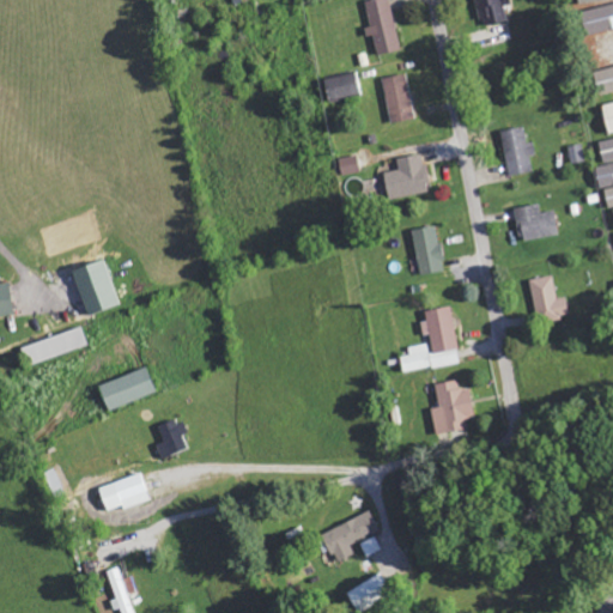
[(370,0),(366,1),(372,28),(371,29),(377,56),(402,50),(390,0),(370,0)]
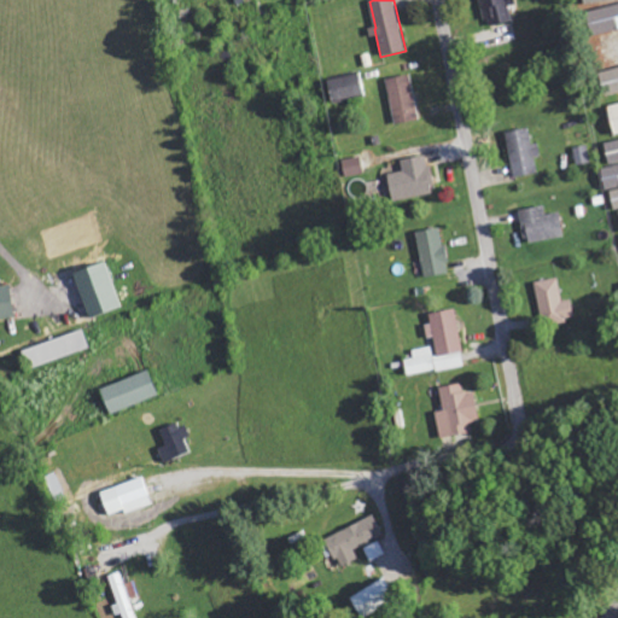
[(479,0),(487,28),(512,22),(509,7),(513,6),(511,0),(479,0)]
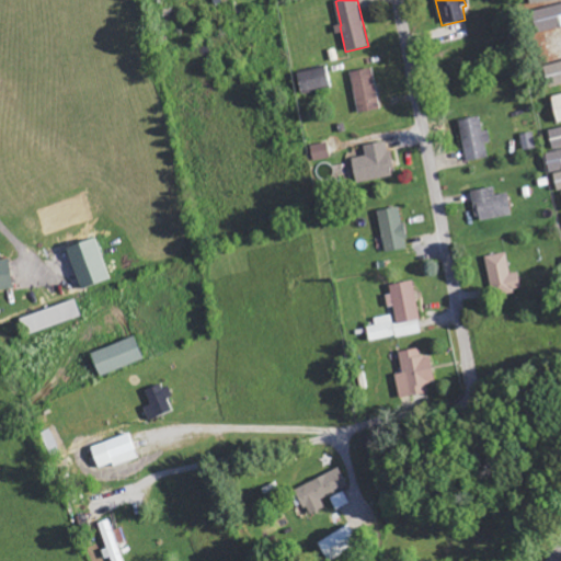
[(560,10),(560,0),(535,0),(537,13),(560,10)]
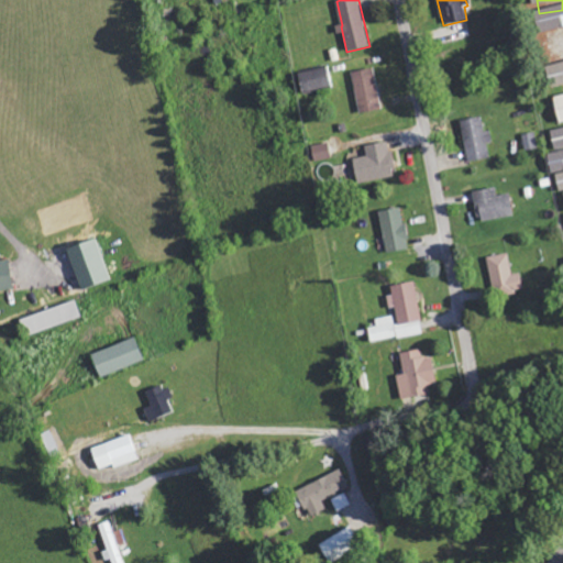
[(562,58),(562,34),(538,41),(544,64),(562,58)]
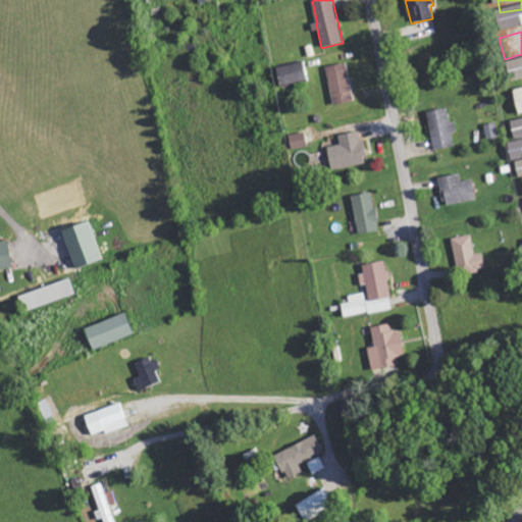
[(521,79),(521,57),(507,61),(512,82),(521,79)]
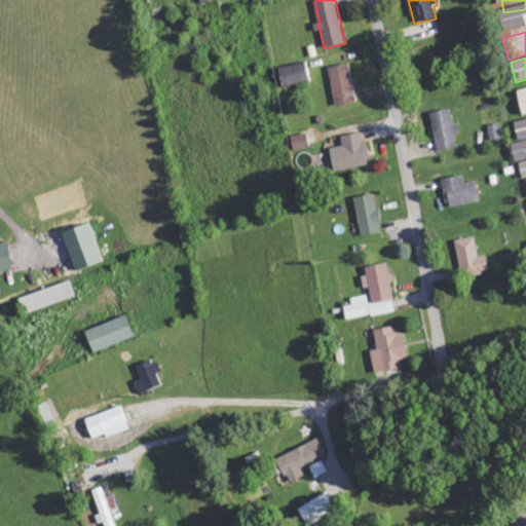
[(279,69),(284,88),(311,81),(307,63),(279,69)]
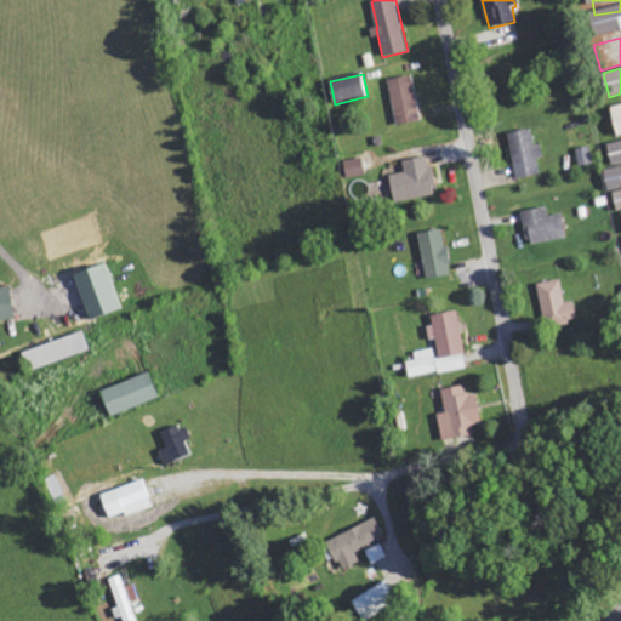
[(397,125),(421,120),(412,75),(388,80),(397,125)]
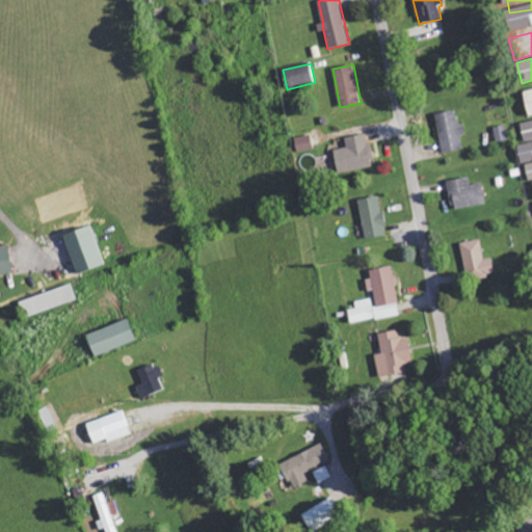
[(435,114),(443,153),(463,149),(460,136),(466,135),(463,124),(458,125),(455,110),(435,114)]
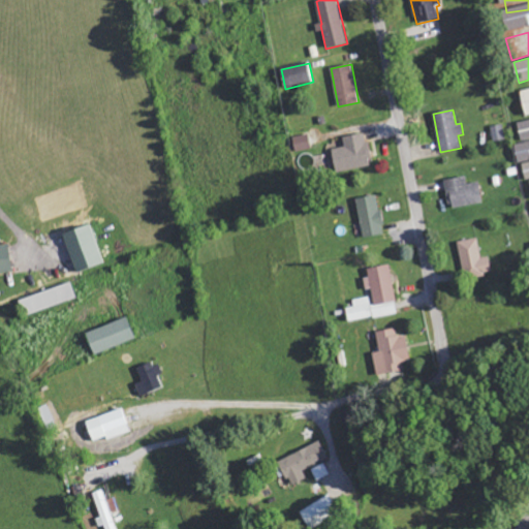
[(528,120),(514,124),(518,143),(528,139),(528,120)]
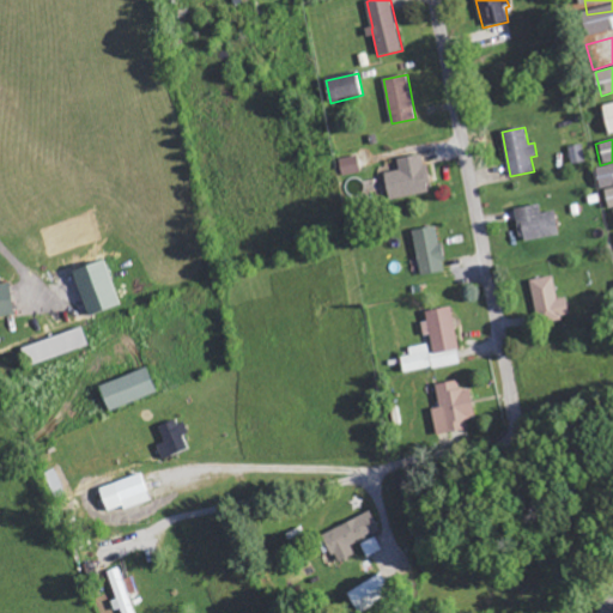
[(572,164),(586,162),(583,145),(569,147),(572,164)]
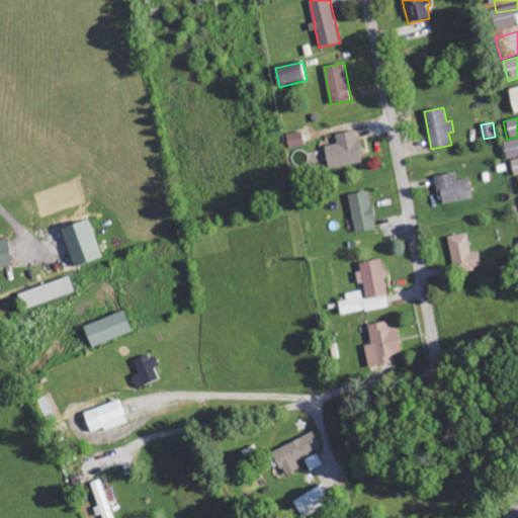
[(325,146),(328,169),(363,164),(359,131),(337,134),(338,144),(325,146)]
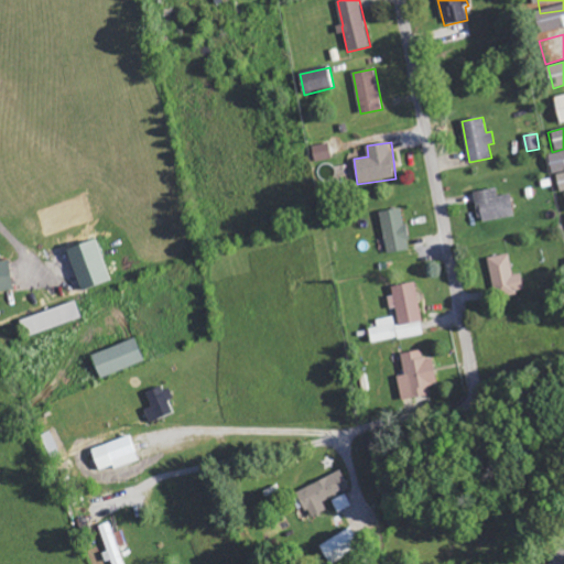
[(333,159),(328,143),(312,147),(316,162),(333,159)]
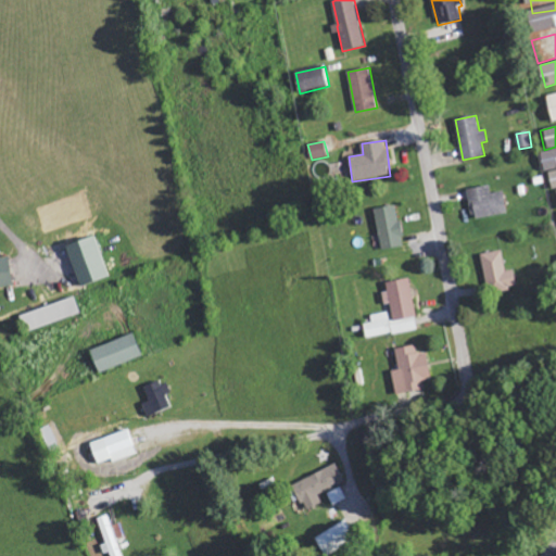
[(555,167),(555,147),(543,149),(545,169),(555,167)]
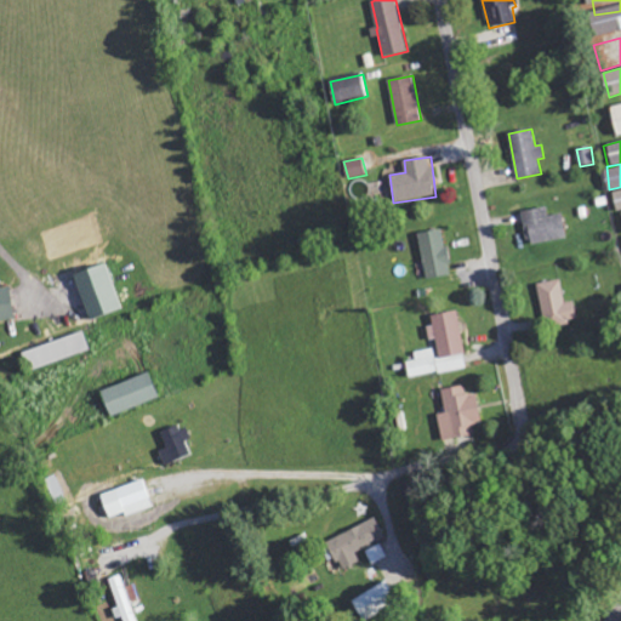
[(523,212),(530,245),(568,238),(562,214),(550,216),(547,206),(523,212)]
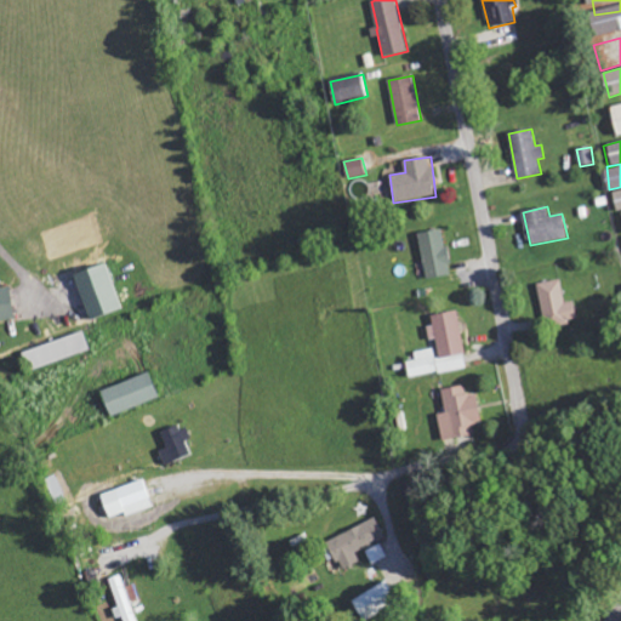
[(426,279),(450,277),(444,229),(420,233),(426,279)]
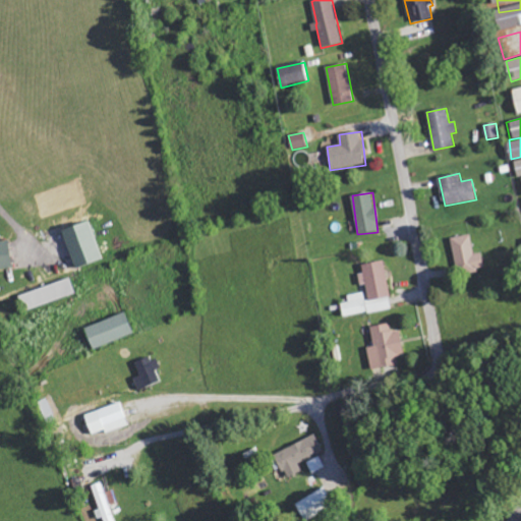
[(102,262),(92,222),(64,229),(75,269),(102,262)]
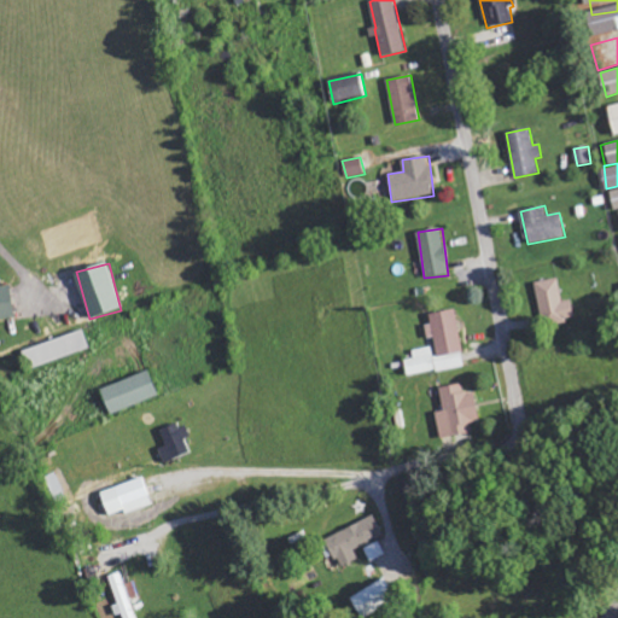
[(572,301),(561,302),(559,279),(536,281),(542,325),(575,321),(572,301)]
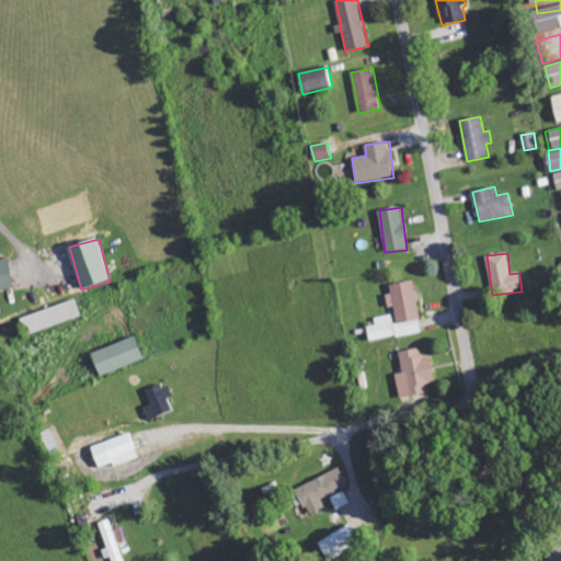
[(0,290),(14,289),(11,260),(0,260),(0,290)]
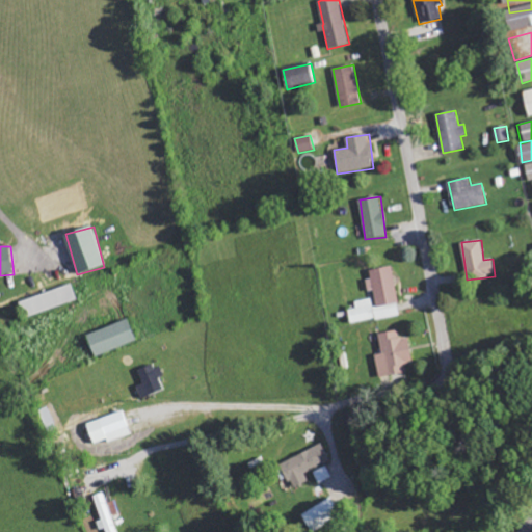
[(351,323),(400,316),(393,267),(367,271),(371,291),(373,291),(374,298),(356,301),(357,311),(349,312),(351,323)]
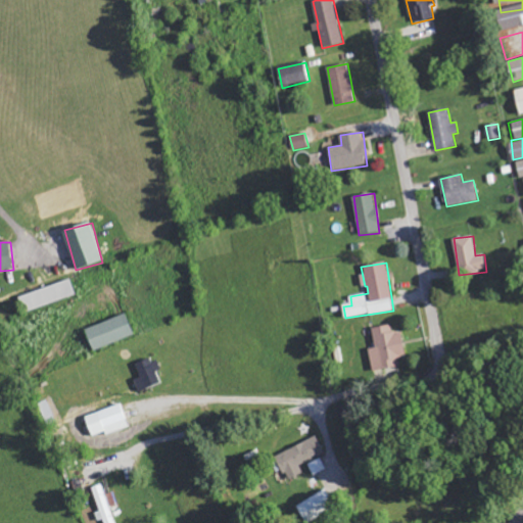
[(77,296),(72,280),(19,296),(26,313),(77,296)]
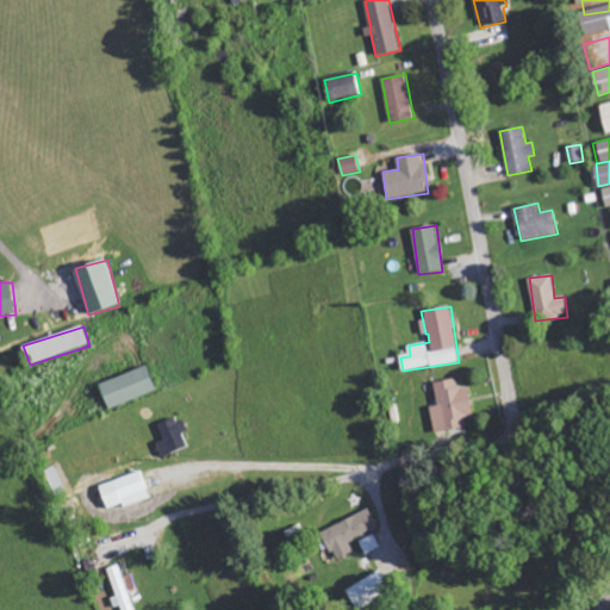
[(156,391),(147,366),(100,385),(110,410),(156,391)]
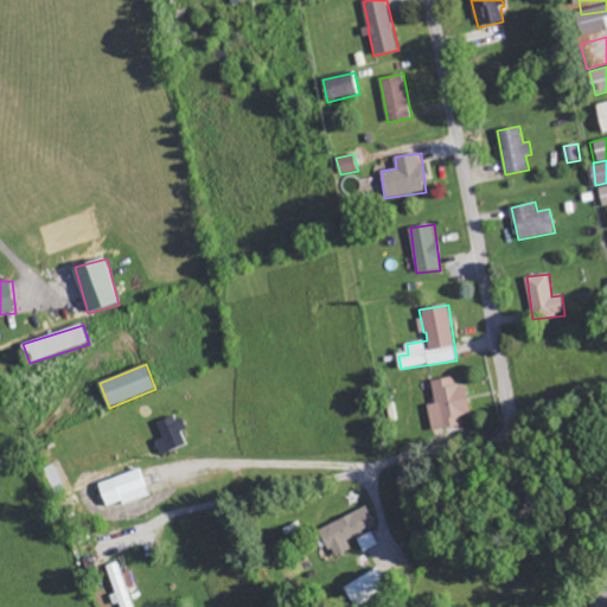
[(464,426),(462,415),(471,414),(466,384),(455,385),(455,377),(433,381),(435,404),(428,404),(432,430),(464,426)]
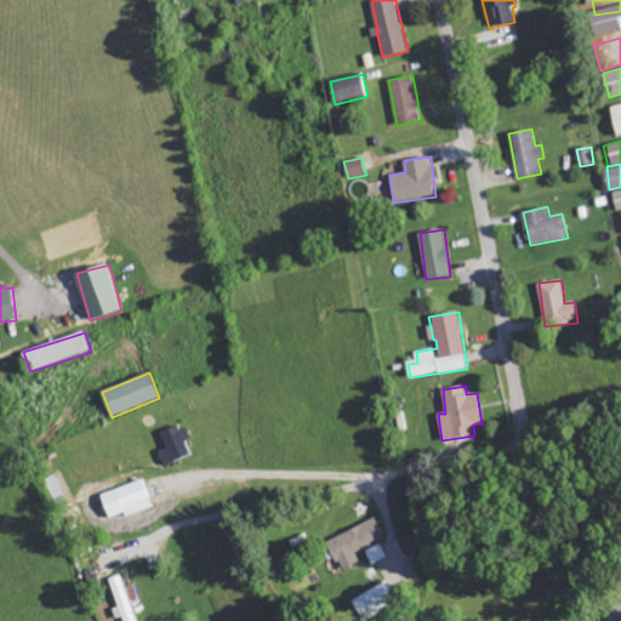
[(192,455),(186,442),(189,440),(183,423),(161,432),(167,449),(160,453),(166,466),(192,455)]
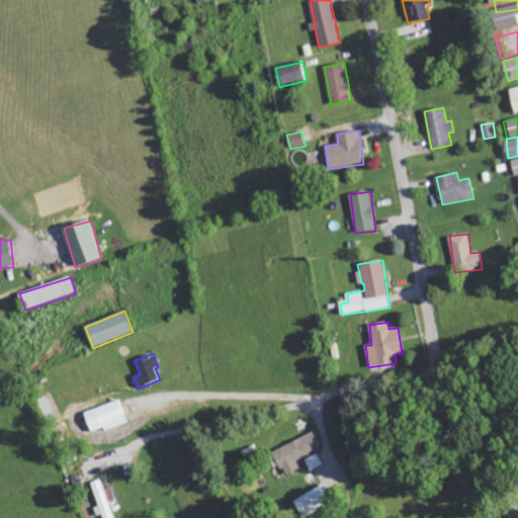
[(91,434),(126,422),(119,401),(84,413),(91,434)]
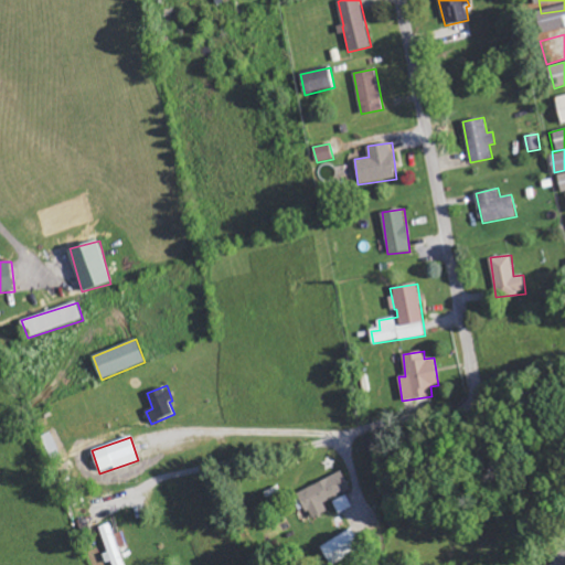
[(350,491),(342,473),(297,491),(309,520),(328,512),(323,502),(350,491)]
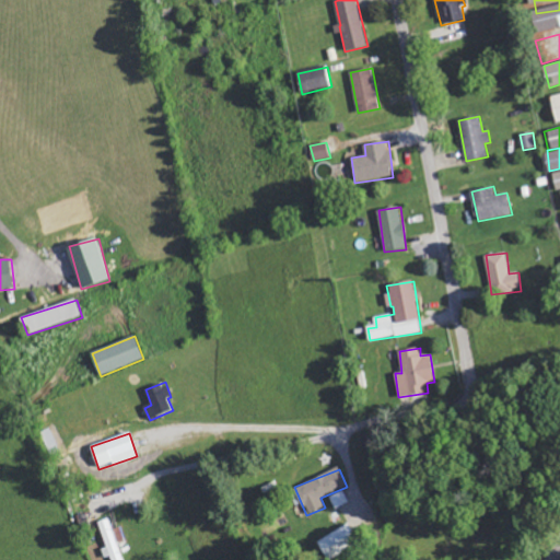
[(349,503),(343,491),(330,497),(335,509),(349,503)]
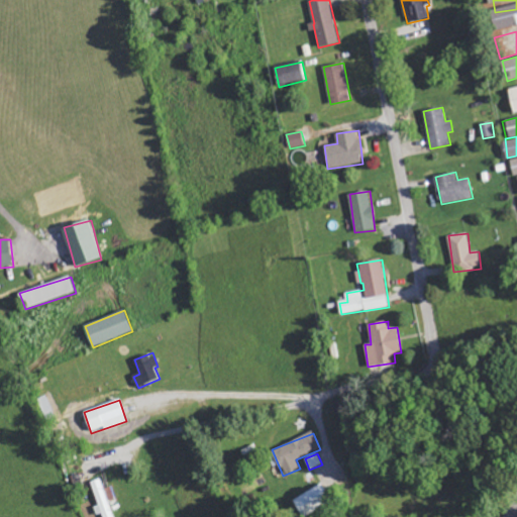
[(91,482),(99,506),(95,507),(97,515),(102,514),(103,516),(113,516),(110,504),(116,502),(111,487),(104,489),(100,479),(91,482)]
